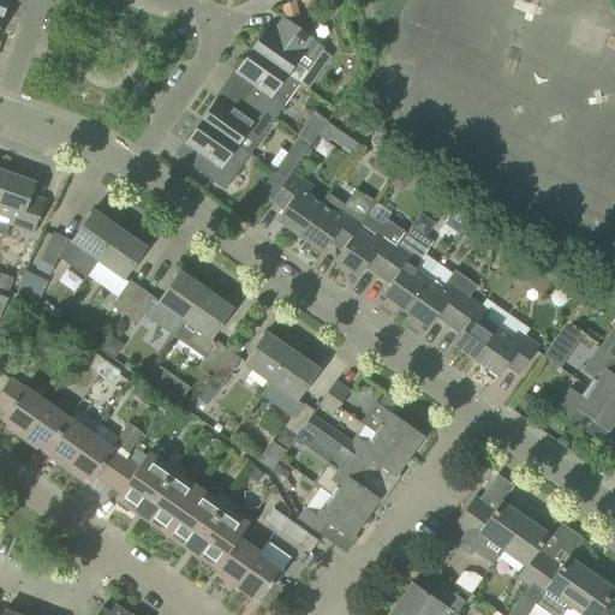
[(267,28),(251,51),(299,84),(324,49),(299,31),(291,43),(267,28)]
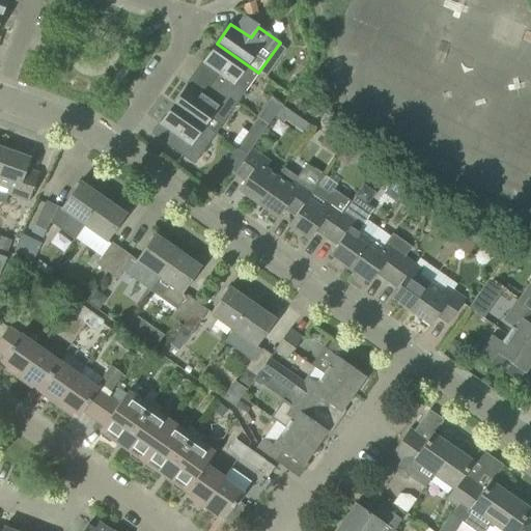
[(236,104),(251,83),(258,73),(217,44),(202,63),(223,78),(216,87),(211,84),(210,85),(215,88),(236,104)]
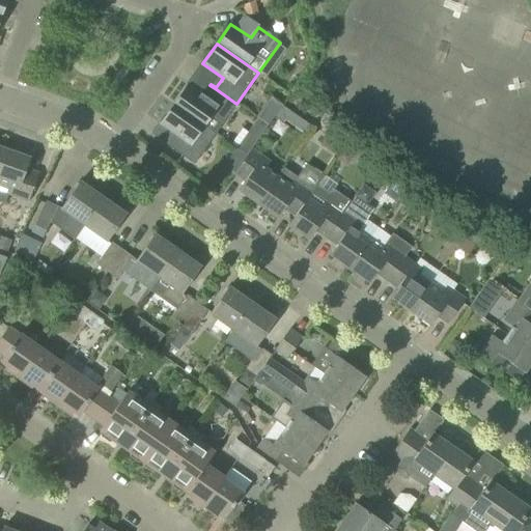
[(188,85),(173,105),(215,134),(236,104),(215,88),(207,99),(188,85)]
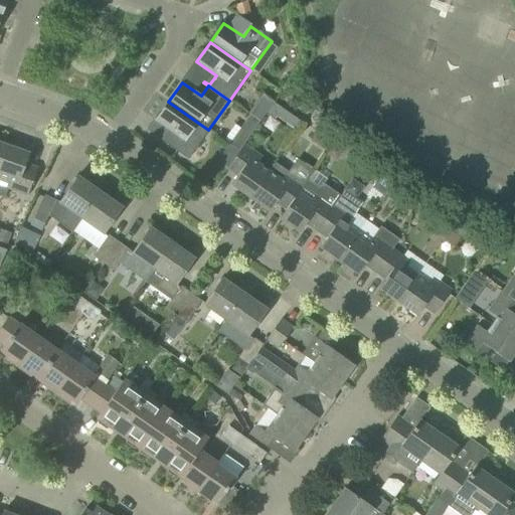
[(274,102),(273,102),(264,96),(250,115),(260,122),(266,114),(273,103),(274,102)]
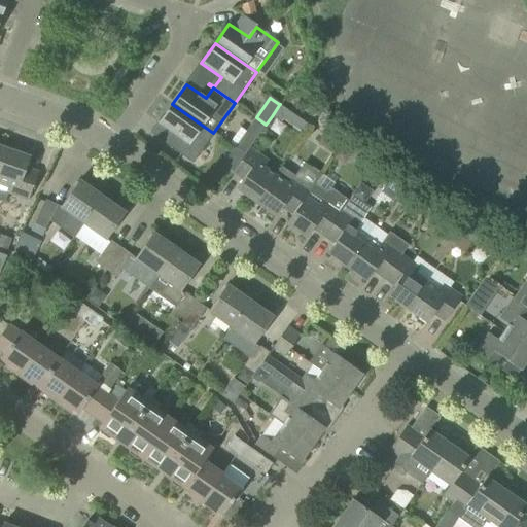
[(192,164),(213,133),(172,104),(159,124),(178,138),(171,147),(167,144),(166,145),(192,164)]
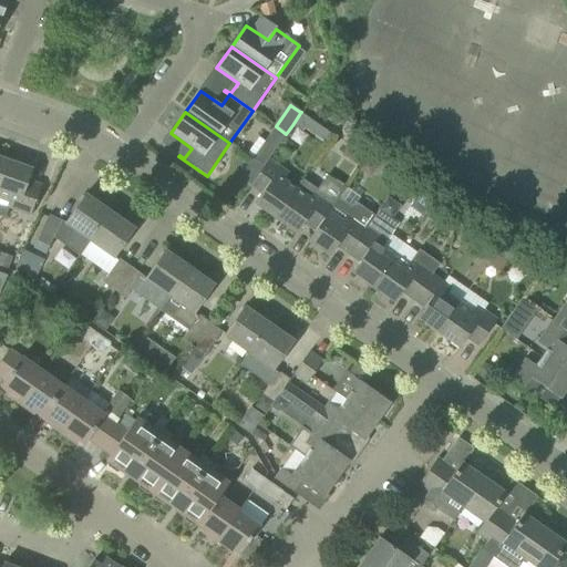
[(292,125),(302,132),(303,130),(310,120),(306,116),(300,113),(292,125)]
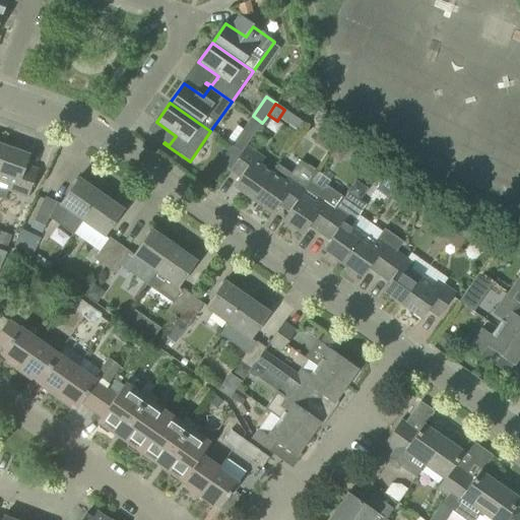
[(253,116),(232,146),(241,152),(262,123),(253,116)]
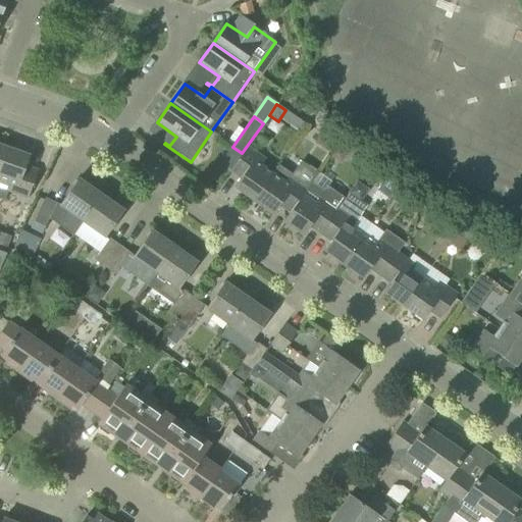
[(322,133),(320,135),(314,143),(329,153),(336,144),(322,133)]
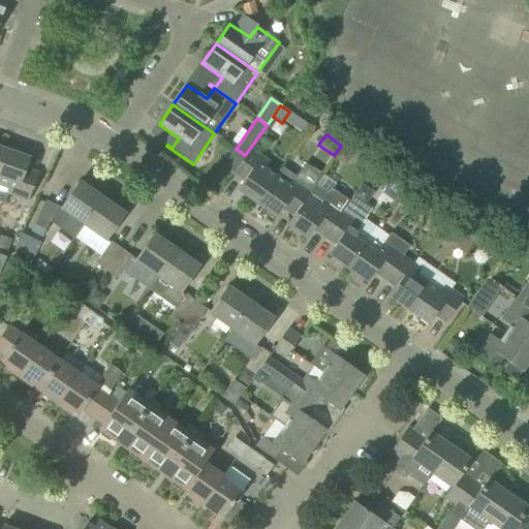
[(6,149),(0,166),(0,200),(3,203),(6,194),(27,203),(38,173),(26,168),(30,158),(6,149)]
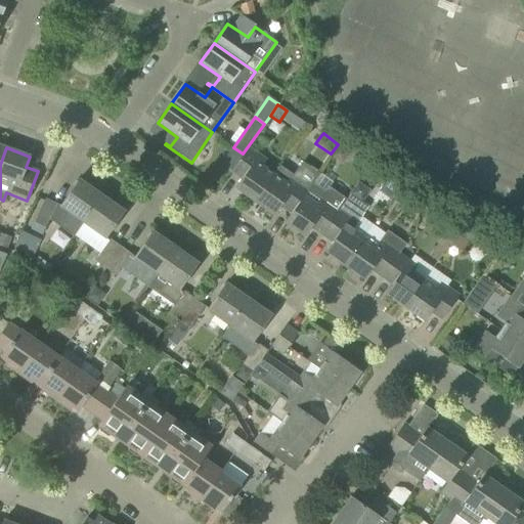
[(234,188),(255,203),(273,175),(261,166),(266,160),(248,147),(230,172),(242,179),(234,188)]
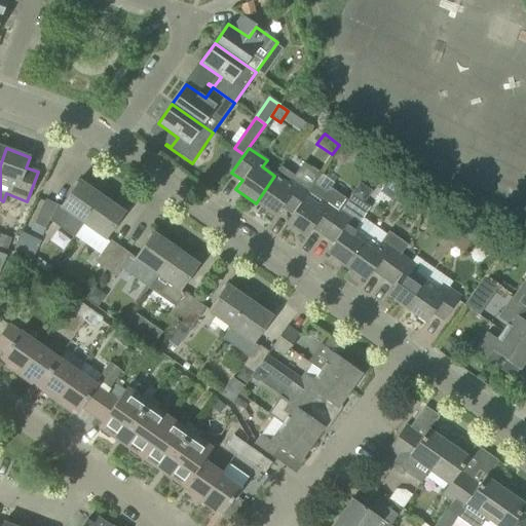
[(280,166),(274,176),(256,203),(275,217),(282,208),(292,215),(309,190),(293,178),(294,176),(280,166)]
